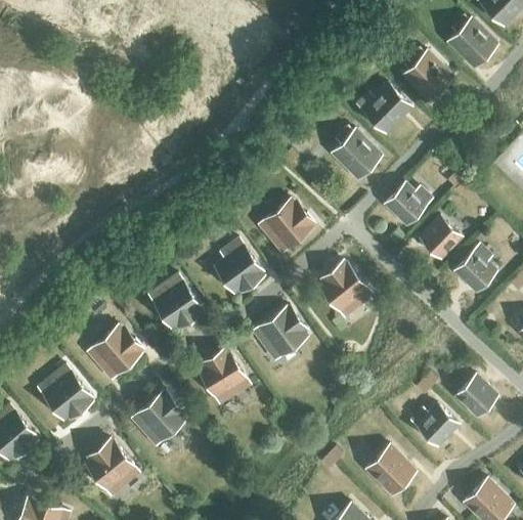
[(522,0),(483,0),(481,3),(505,26),(522,7),(522,0)]
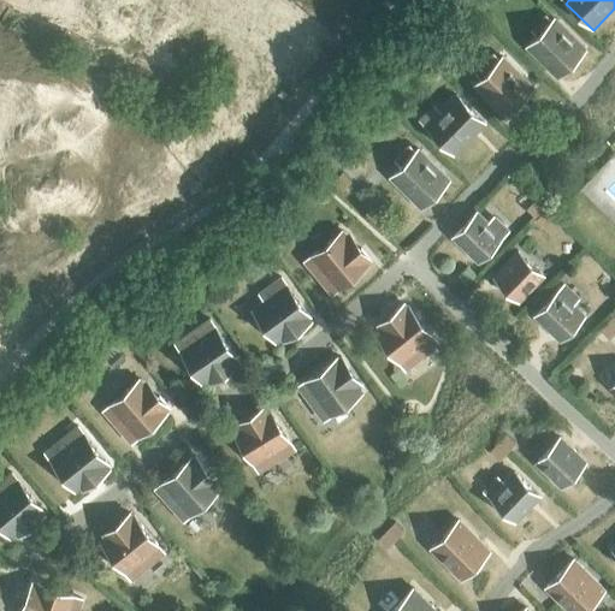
[(528,51),(559,79),(585,52),(555,23),(528,51)]
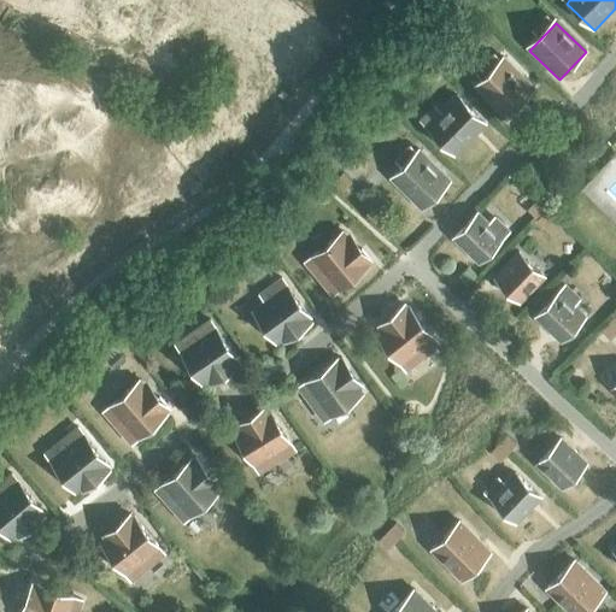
[(435,66),(444,75),(451,66),(443,58),(435,66)]
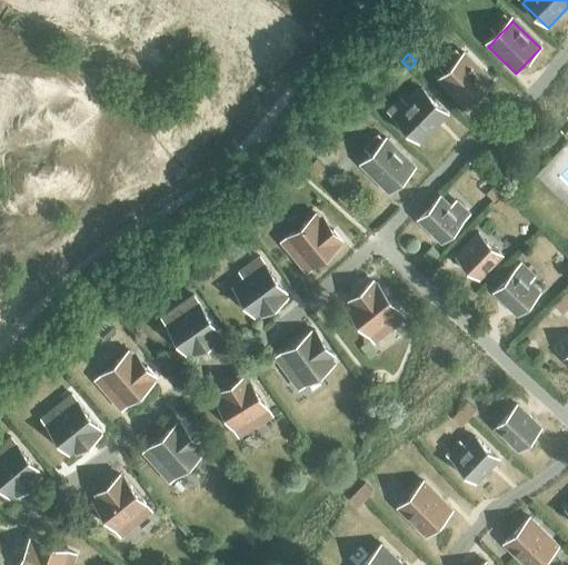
[(439,82),(467,110),(492,85),(465,57),(439,82)]
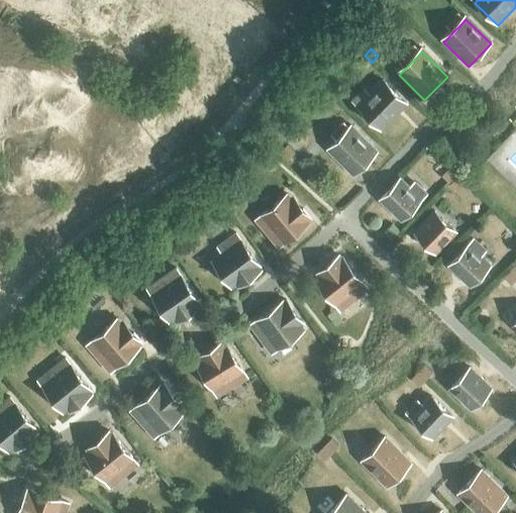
[(365,70),(372,63),(365,56),(357,63),(365,70)]
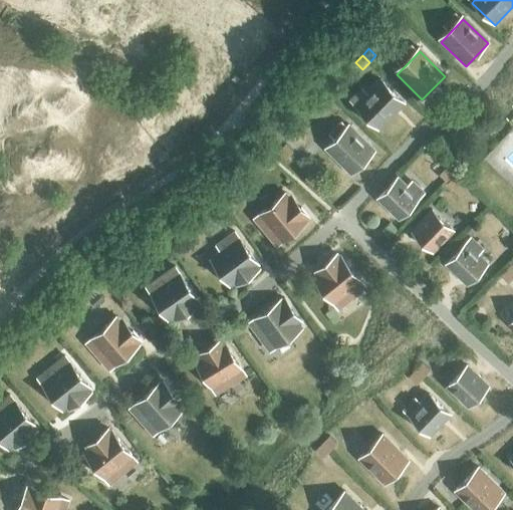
[(356,107),(379,131),(405,105),(381,82),(356,107)]
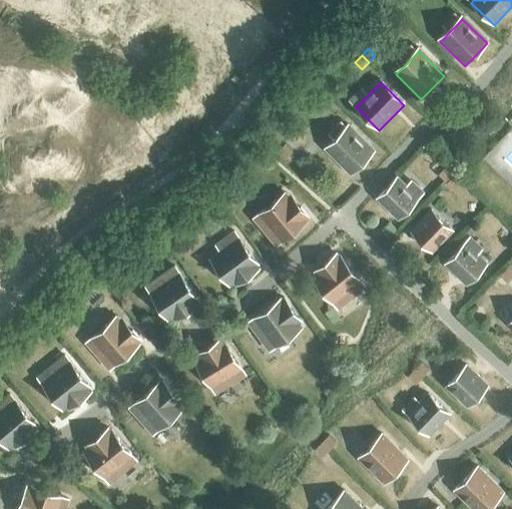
[(326,150),(351,175),(374,152),(349,127),(326,150)]
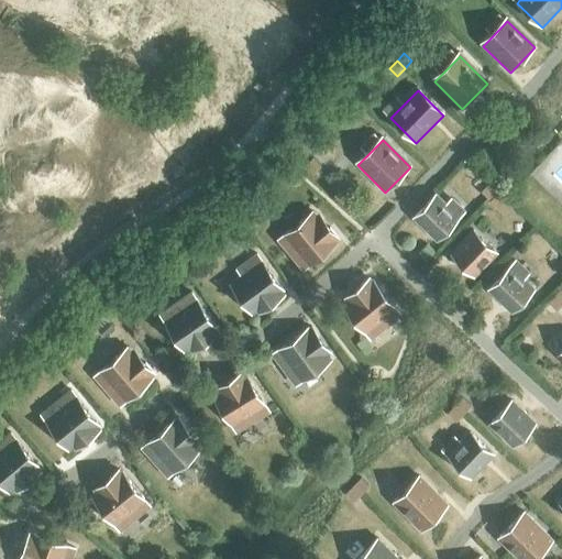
[(306,168),(313,176),(321,168),(313,161),(306,168)]
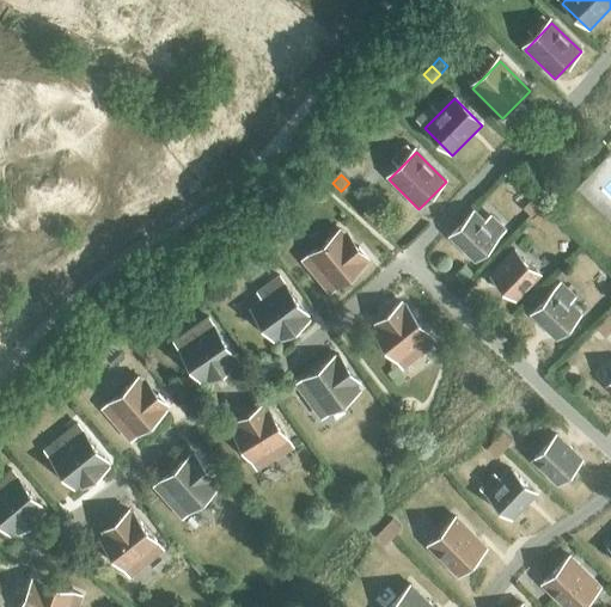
[(524,210),(532,219),(541,212),(532,203),(524,210)]
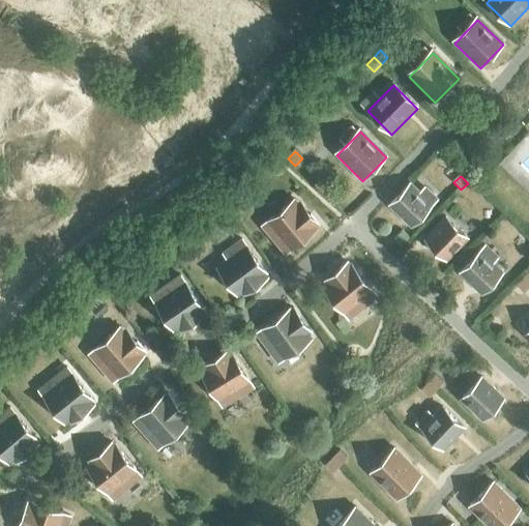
[(463,192),(470,199),(477,192),(470,184),(463,192)]
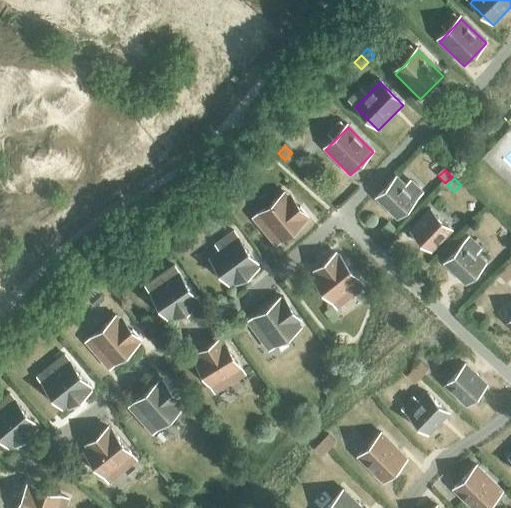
[(377,200),(398,220),(417,199),(397,180),(377,200)]
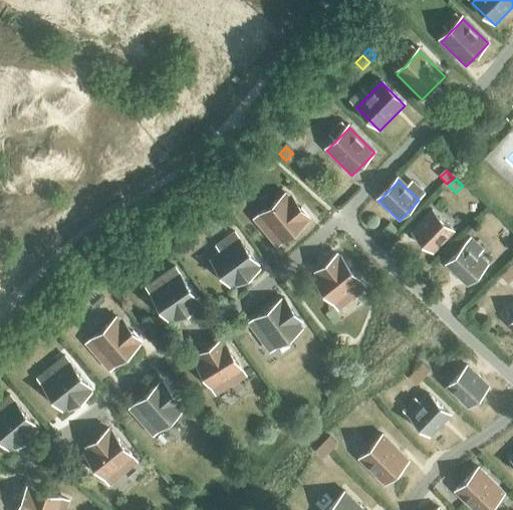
[(302,211),(299,213),(286,196),(261,217),(268,227),(263,231),(277,248),(307,223),(307,222),(309,220),(302,211)]
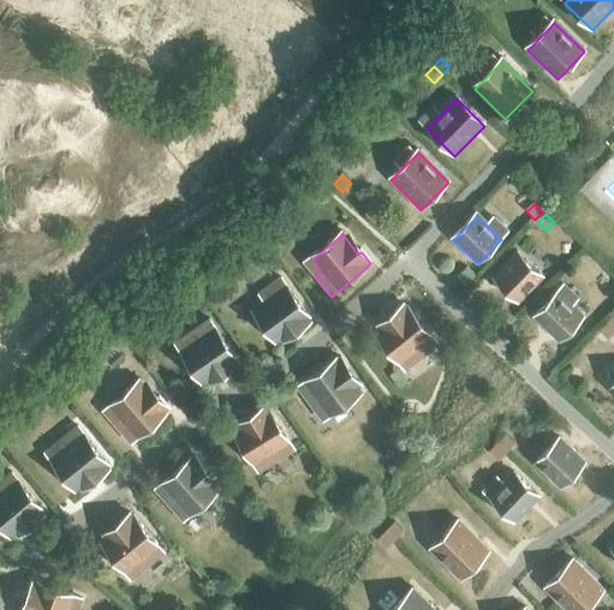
[(494,280),(519,303),(542,279),(518,255),(494,280)]
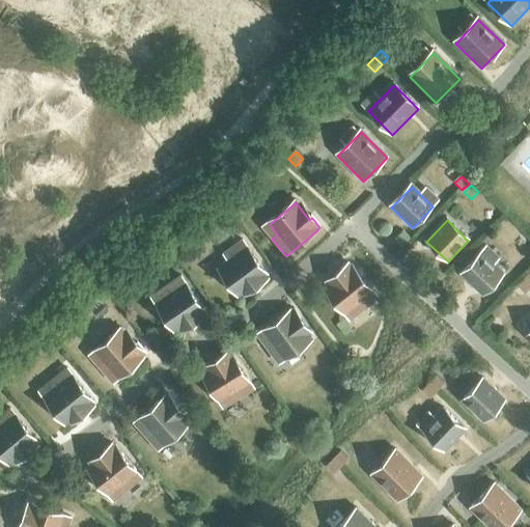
[(256,283),(258,286),(268,279),(267,276),(268,276),(243,243),(225,255),(229,261),(219,270),(239,297),(256,283)]
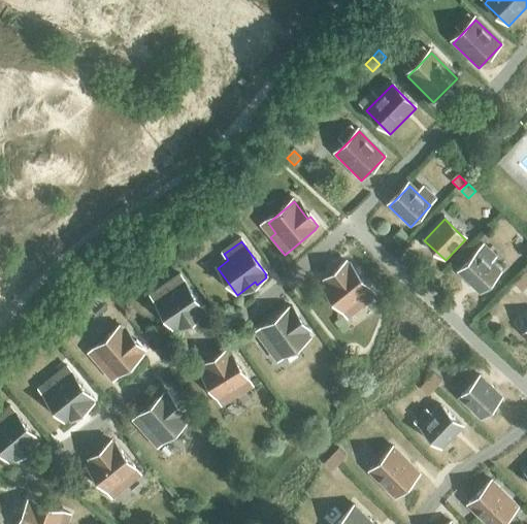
[(459,273),(481,294),(500,273),(480,253),(459,273)]
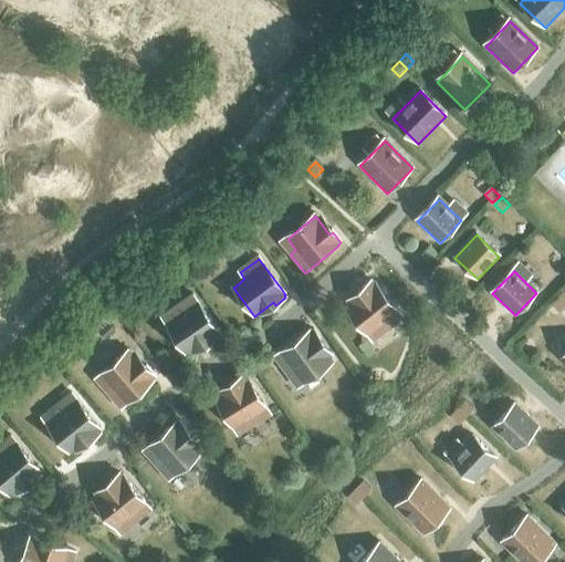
[(375,285),(374,285),(372,283),(363,291),(365,294),(346,309),(368,336),(379,328),(385,334),(404,319),(375,285)]
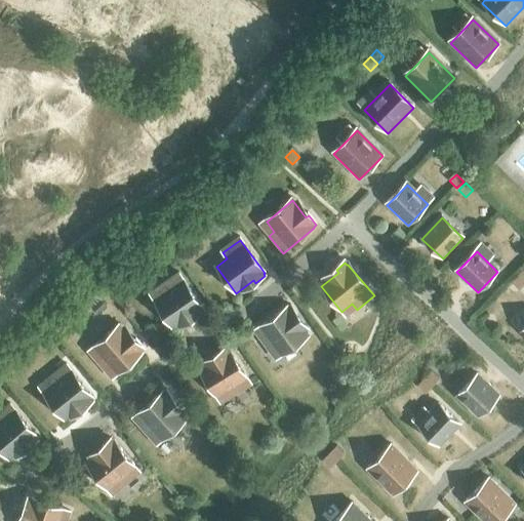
[(192,316),(194,319),(203,312),(201,310),(202,309),(179,275),(161,288),(165,294),(155,302),(173,328),(192,316)]
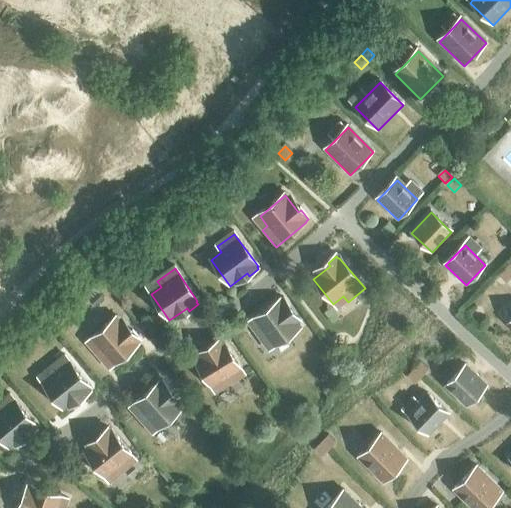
[(507,285),(510,280),(510,275),(506,271),(500,278),(507,285)]
